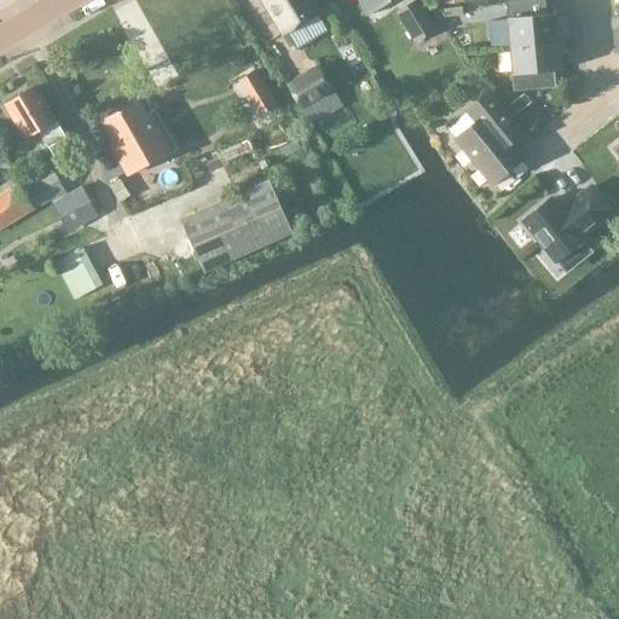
[(318,15),(308,0),(262,0),(284,35),(318,15)]
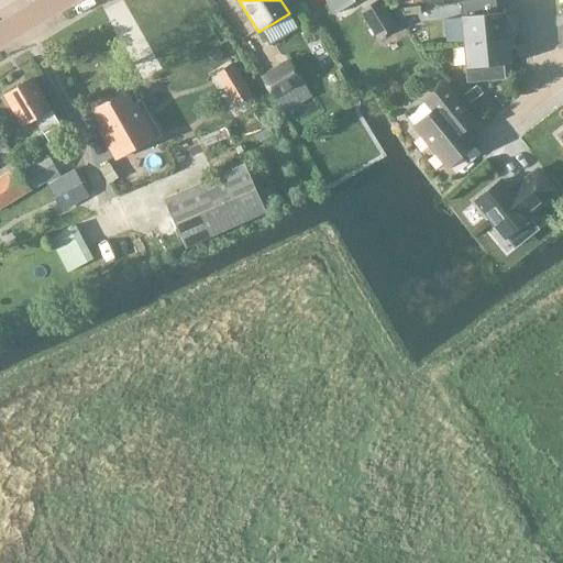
[(352,0),(324,0),(334,15),(354,2),(352,0)]
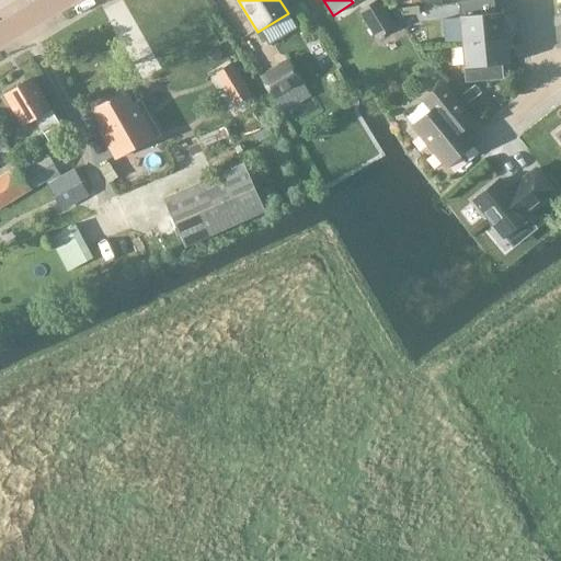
[(377,0),(358,12),(376,39),(395,27),(377,0)]
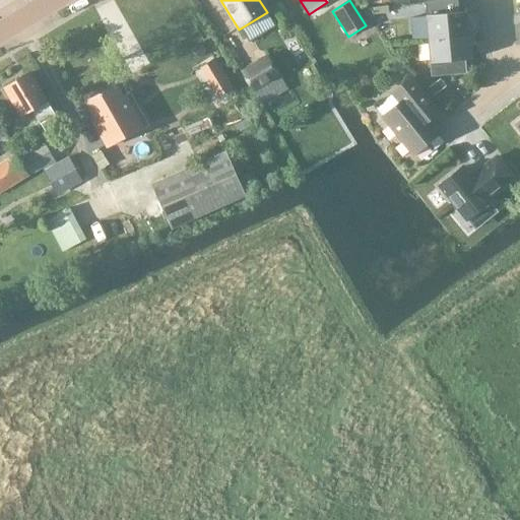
[(456,0),(452,0),(424,3),(428,40),(468,36),(466,11),(457,12),(456,0)]
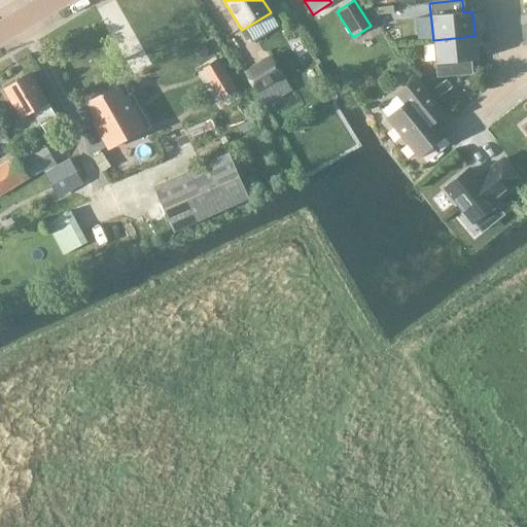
[(475,36),(433,40),(436,76),(470,73),(469,61),(477,60),(475,36)]
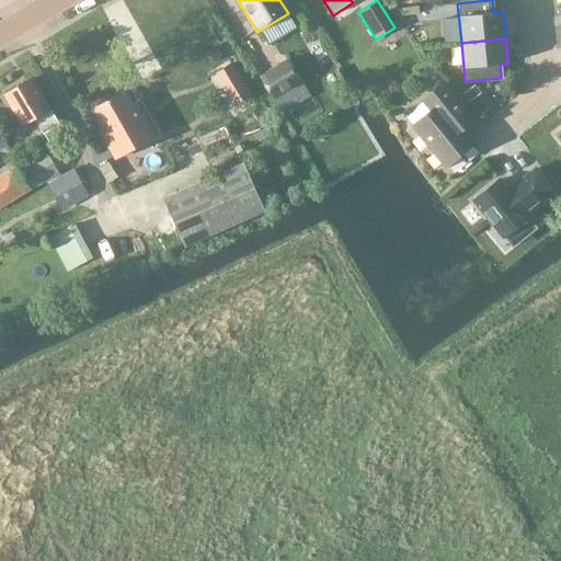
[(286,60),(261,77),(283,113),(309,96),(286,60)]
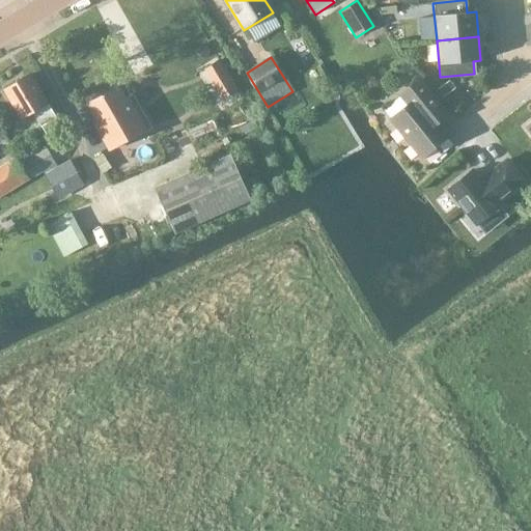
[(218,61),(204,70),(222,99),(235,90),(218,61)]
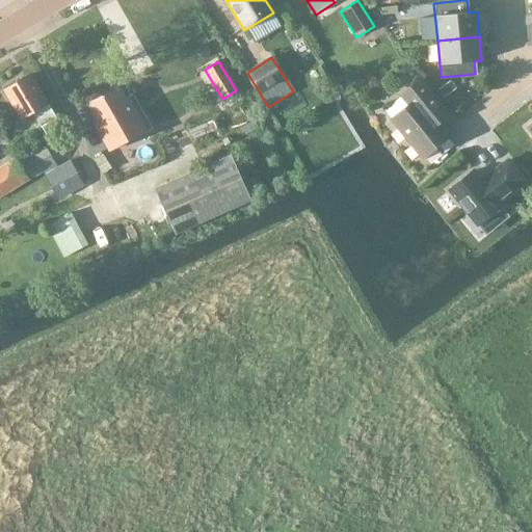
[(30,77),(4,92),(21,120),(31,113),(41,129),(42,128),(51,143),(62,136),(59,130),(61,129),(56,120),(30,77)]
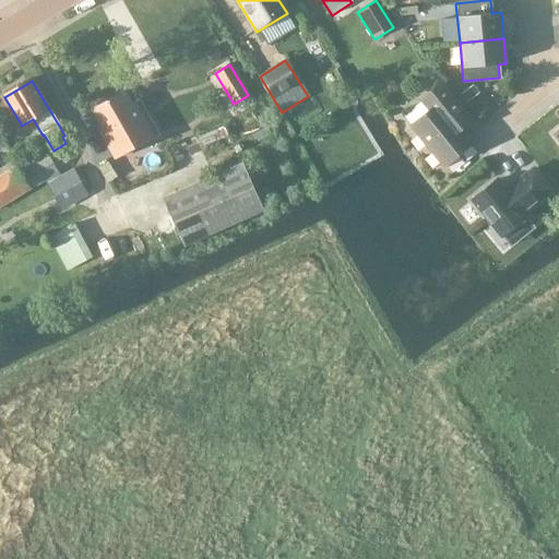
[(472,143),(461,130),(472,120),(442,83),(420,102),(428,111),(411,126),(443,166),(472,143)]
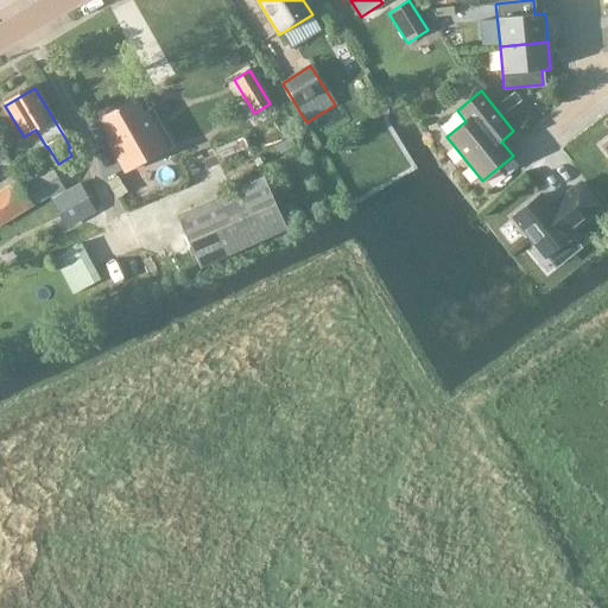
[(124,173),(164,150),(134,100),(99,121),(111,140),(107,143),(124,173)]
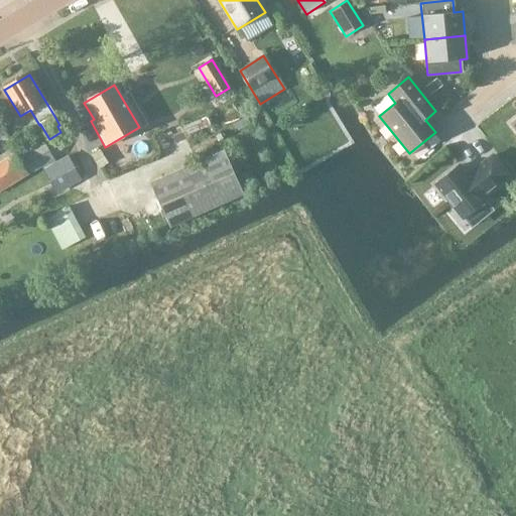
[(43,142),(17,158),(28,175),(54,160),(43,142)]
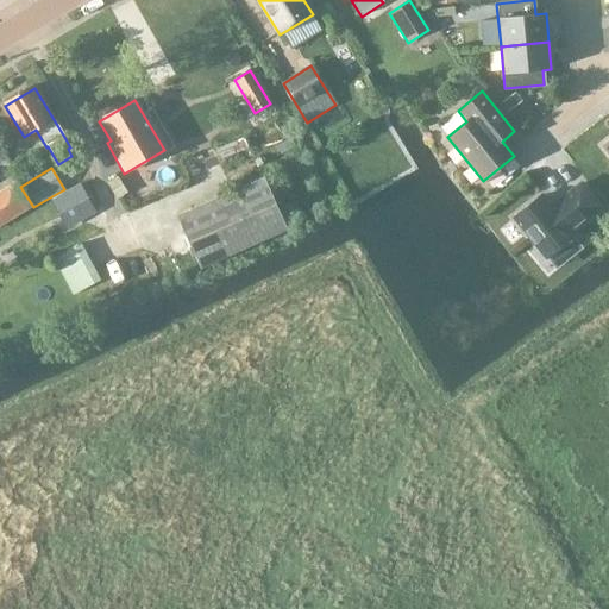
[(264,180),(176,218),(199,271),(288,232),(264,180)]
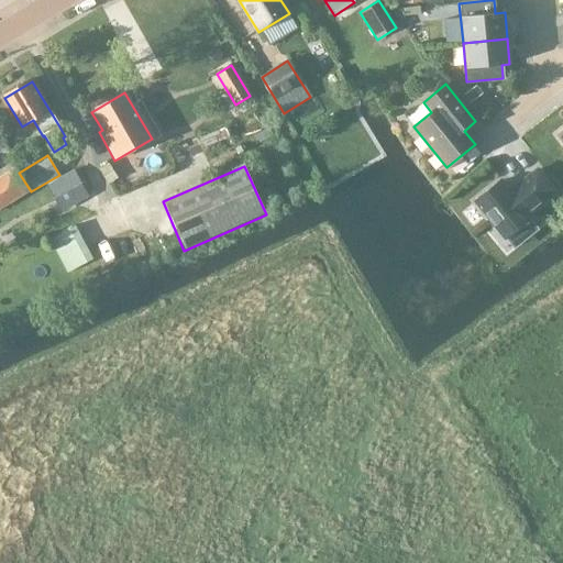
[(17,168),(0,178),(0,210),(31,191),(19,173),(17,168)]
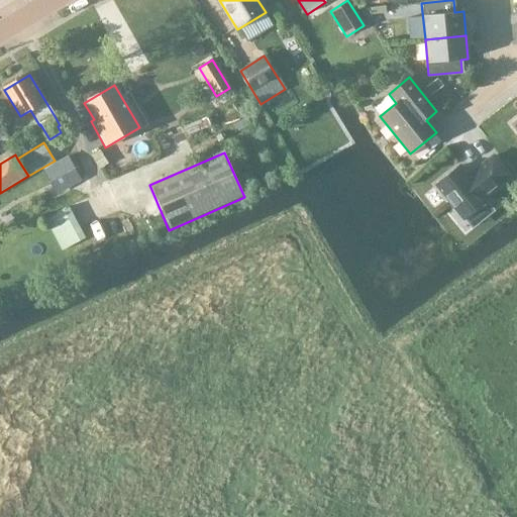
[(82,180),(67,156),(42,170),(57,195),(82,180)]
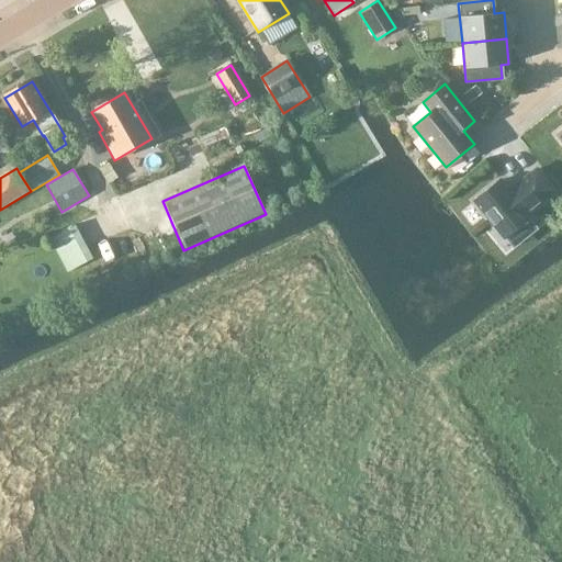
[(508,191),(499,180),(474,201),(504,237),(529,216),(526,213),(553,191),(536,169),(508,191)]
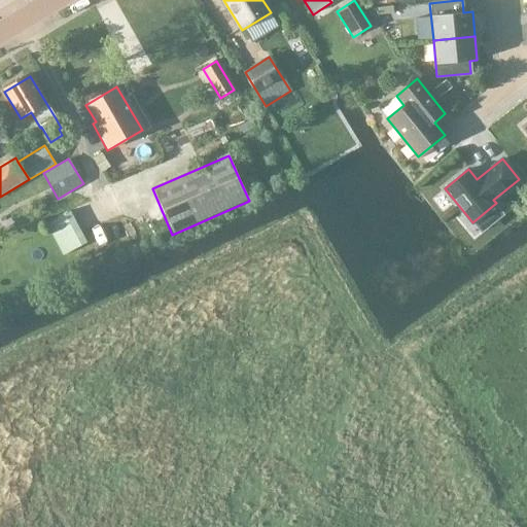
[(69,211),(45,224),(62,255),(85,242),(69,211)]
